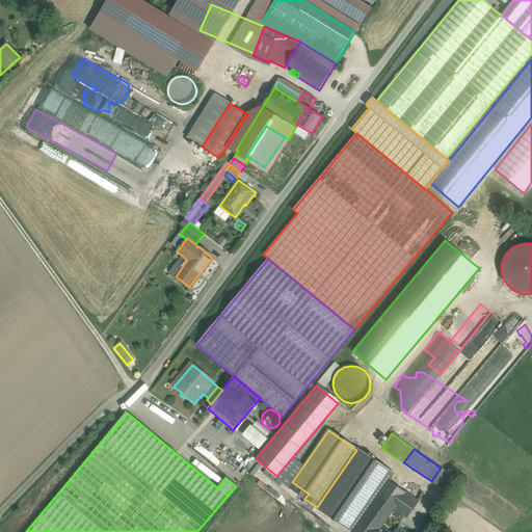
[(356,450),(317,507),(352,531),(390,481),(394,475),(356,450)]
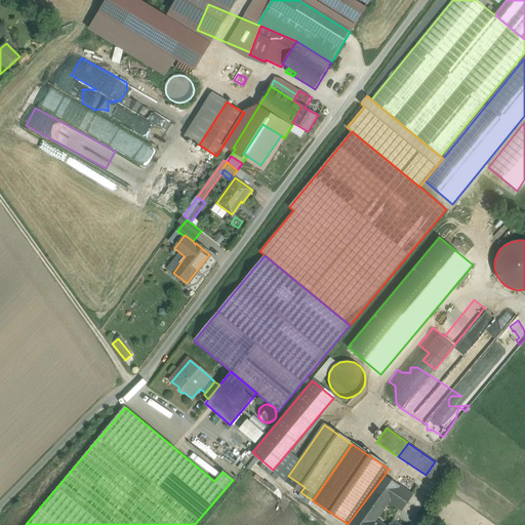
[(435,461),(426,475),(443,487),(452,474),(435,461)]
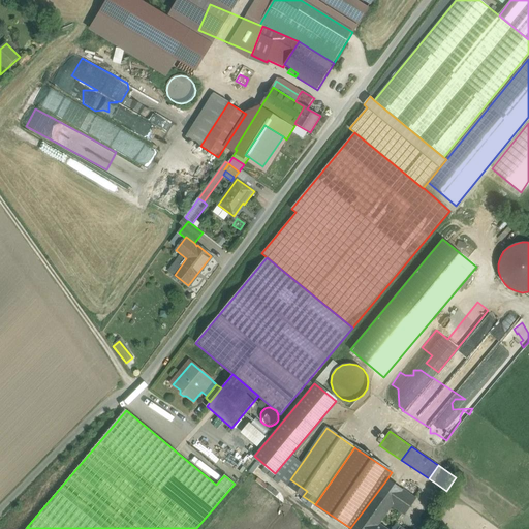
[(350,528),(373,528),(378,524),(392,505),(403,490),(387,478),(350,528)]
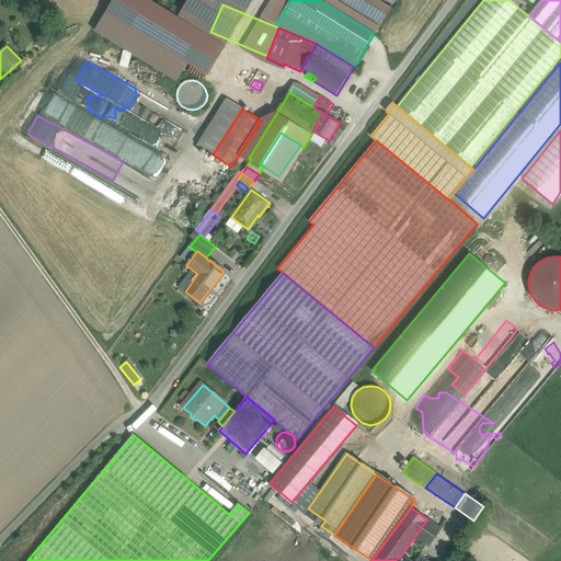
[(427,519),(415,536),(428,545),(441,528),(428,521),(427,519)]
